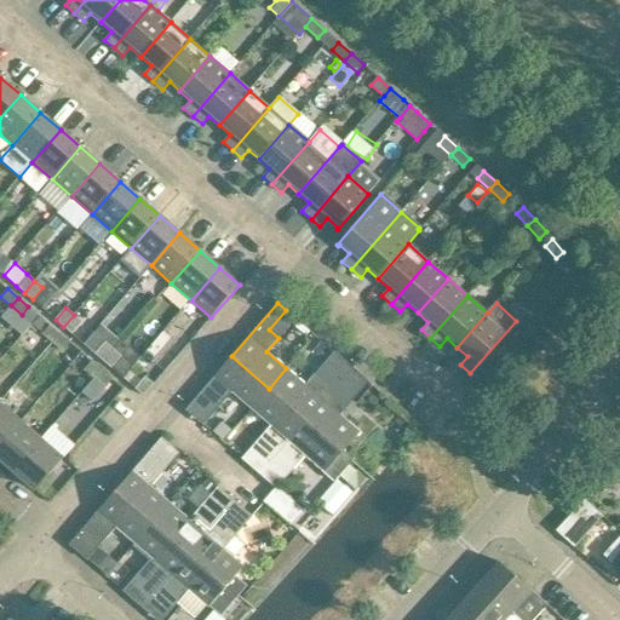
[(82,322),(74,315),(63,327),(72,334),(82,322)]
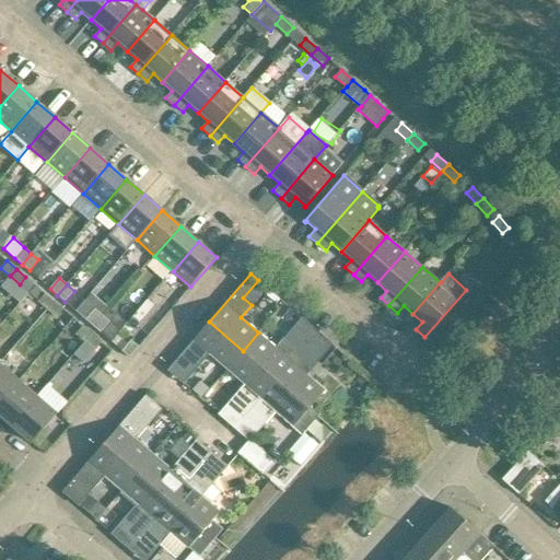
[(38,301),(48,308),(54,302),(45,293),(38,301)]
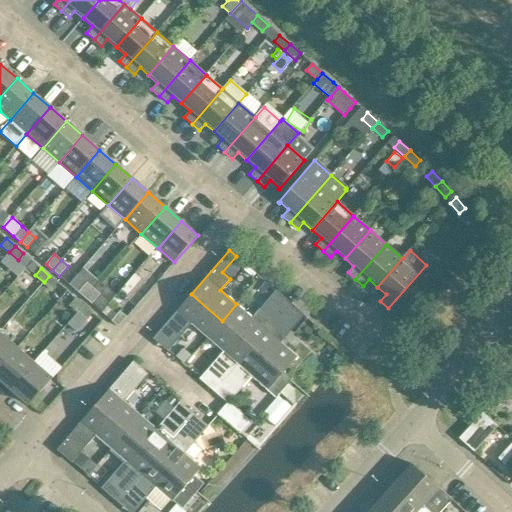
[(58,283),(49,276),(44,282),(52,290),(58,283)]
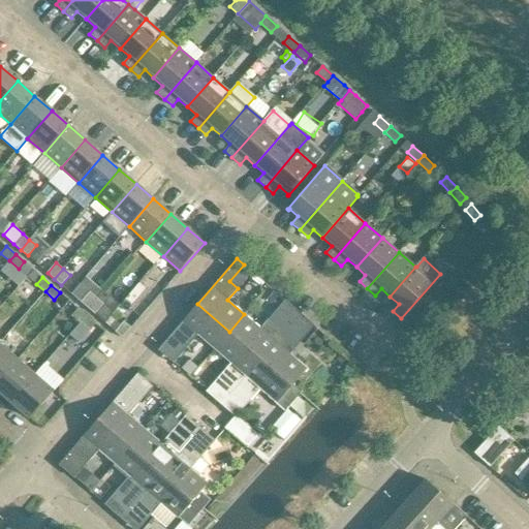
[(269,287),(262,294),(272,303),(278,296),(269,287)]
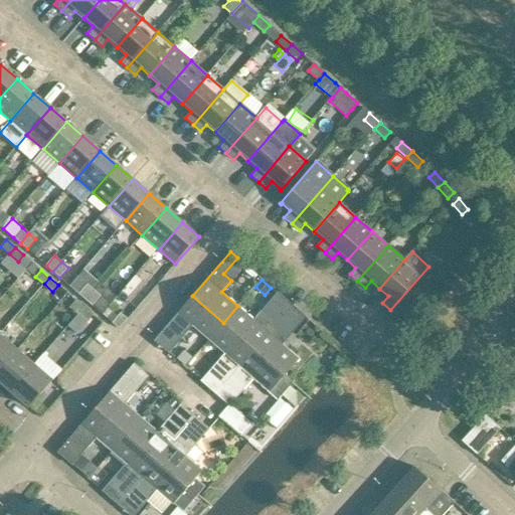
[(86,300),(95,290),(88,284),(78,294),(86,300)]
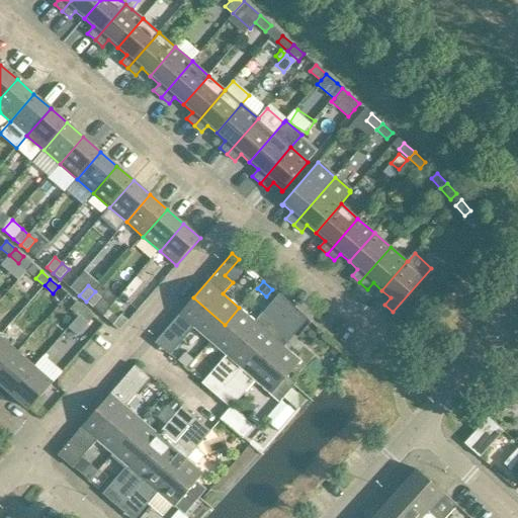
[(101,297),(95,291),(86,301),(93,308),(101,297)]
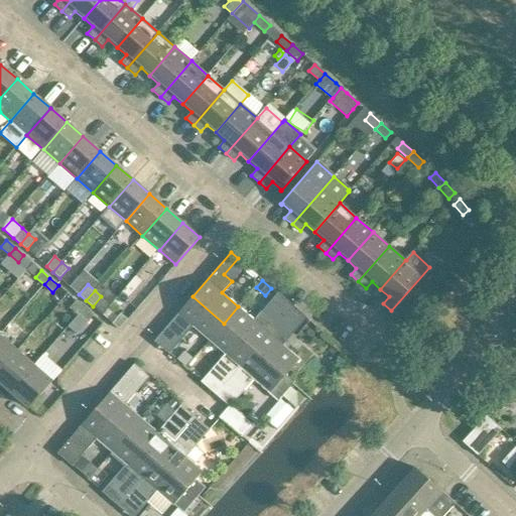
[(192,327),(209,341),(224,324),(192,296),(154,342),(160,347),(174,331),(183,338),(192,327)]
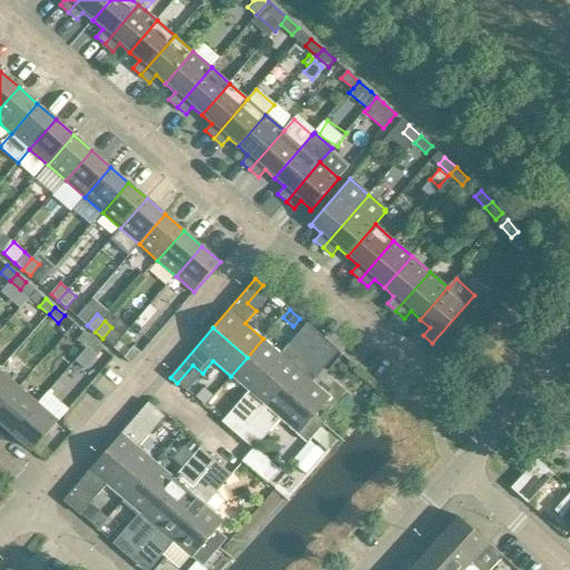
[(263,338),(247,357),(281,386),(323,337),(316,331),(301,350),(292,342),(281,354),(263,338)]
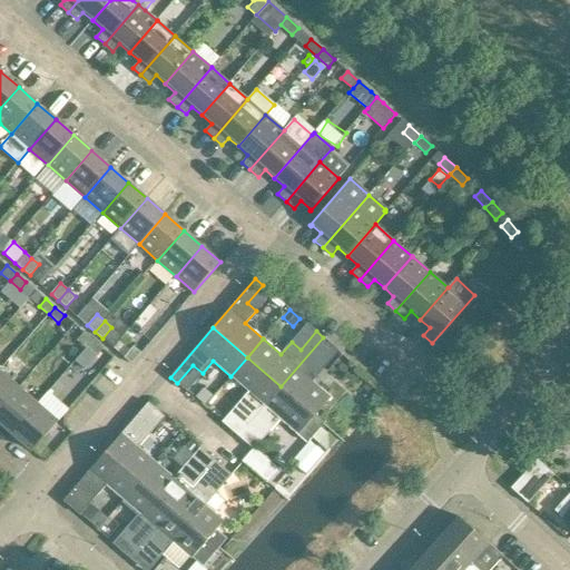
[(94,341),(84,332),(78,340),(87,347),(94,341)]
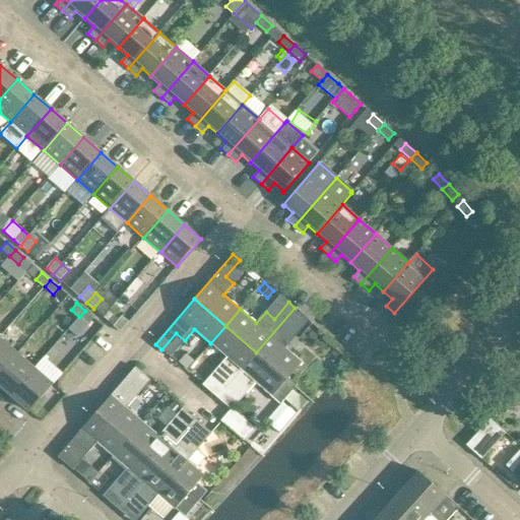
[(295,308),(256,352),(287,379),(302,362),(285,347),(295,336),(286,329),(301,313),(295,308)]
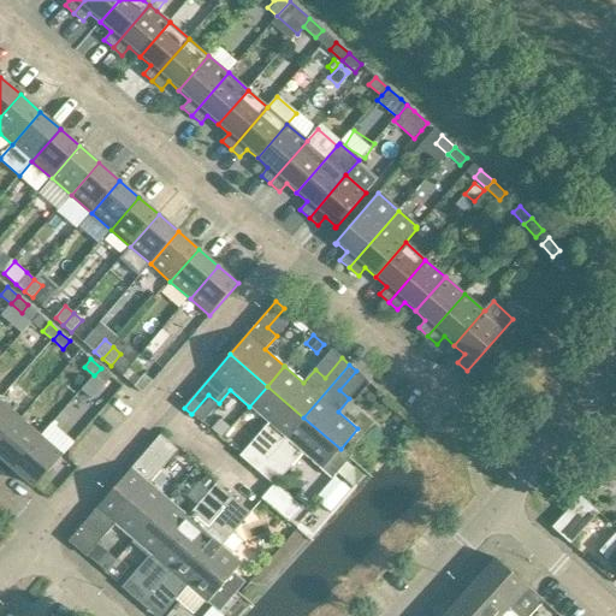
[(94,375),(105,385),(111,377),(101,368),(94,375)]
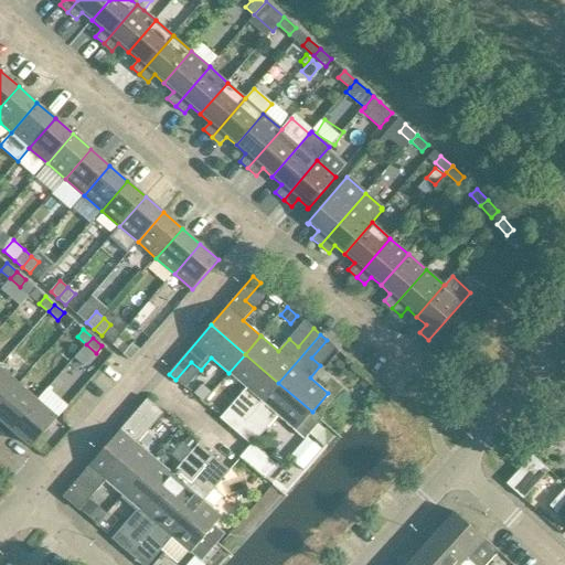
[(130,361),(140,350),(132,343),(123,354),(130,361)]
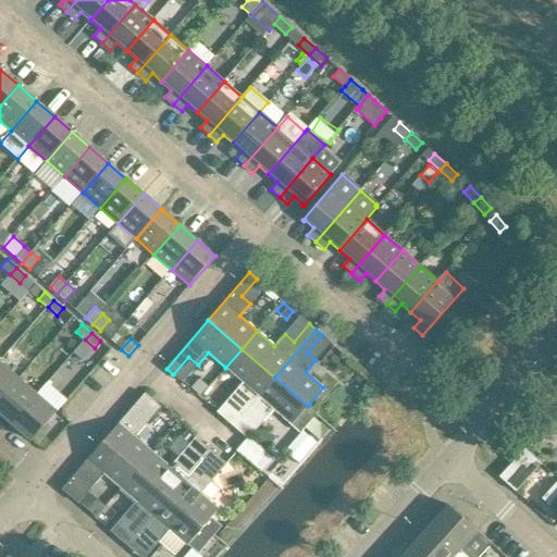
[(225,420),(233,425),(274,378),(242,349),(225,368),(243,383),(232,394),(242,403),(225,420)]
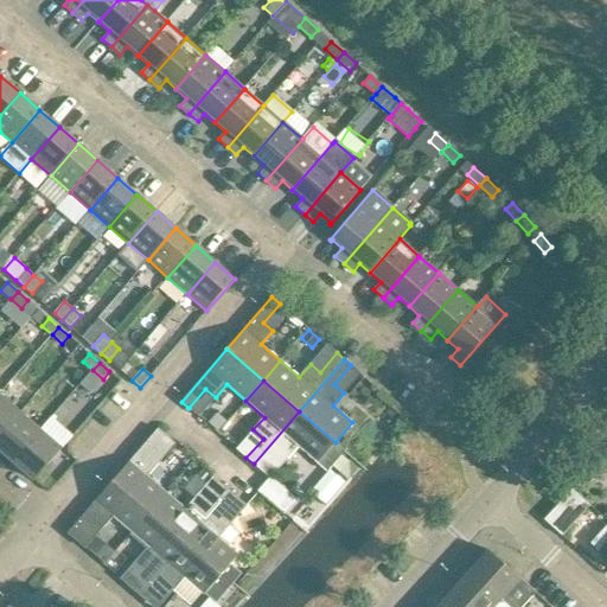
[(0,395),(0,436),(21,413),(0,395)]
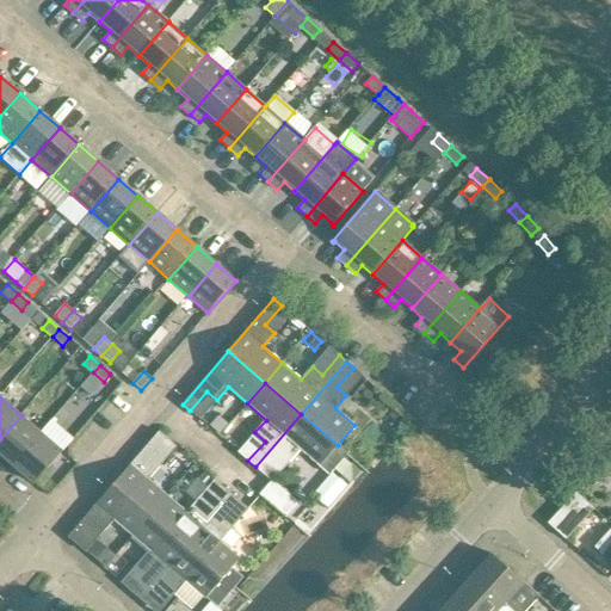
[(301,414),(255,467),(263,473),(279,454),(289,462),(300,449),(329,475),(335,469),(345,458),(347,455),(338,445),(301,414)]
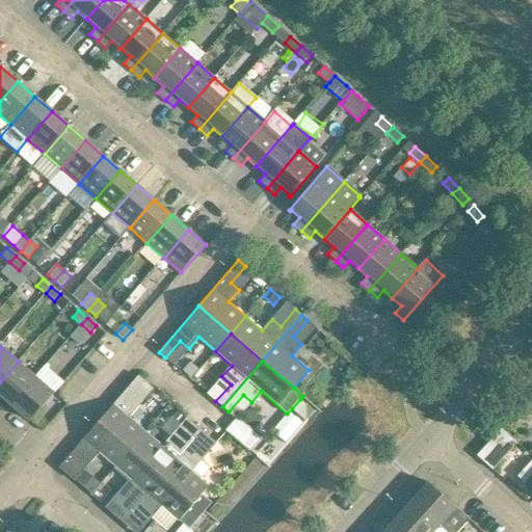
[(0,382),(0,394),(12,405),(36,377),(19,362),(0,382)]
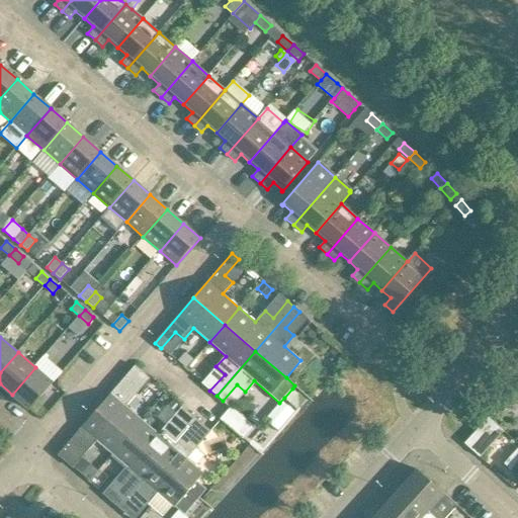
[(135,365),(96,411),(127,437),(142,420),(126,406),(136,395),(127,387),(142,371),(135,365)]
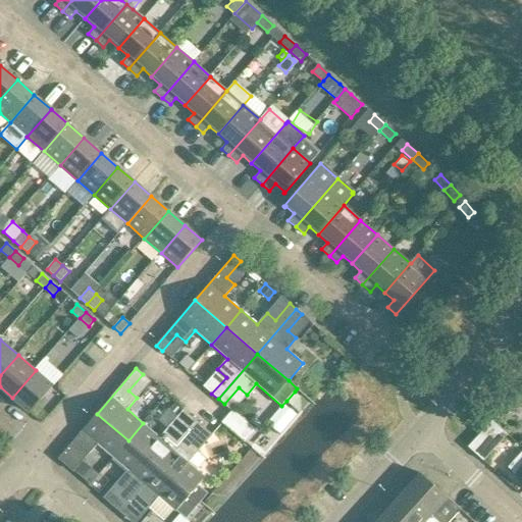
[(53,385),(36,370),(12,398),(30,413),(53,385)]
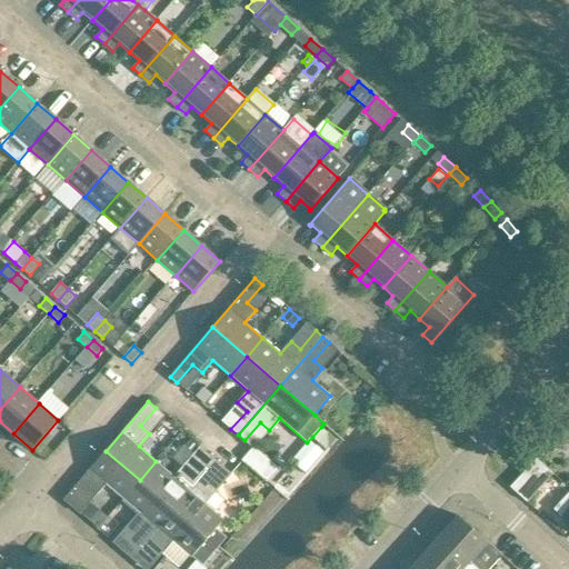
[(253,447),(250,450),(241,460),(242,460),(267,482),(279,469),(253,447)]
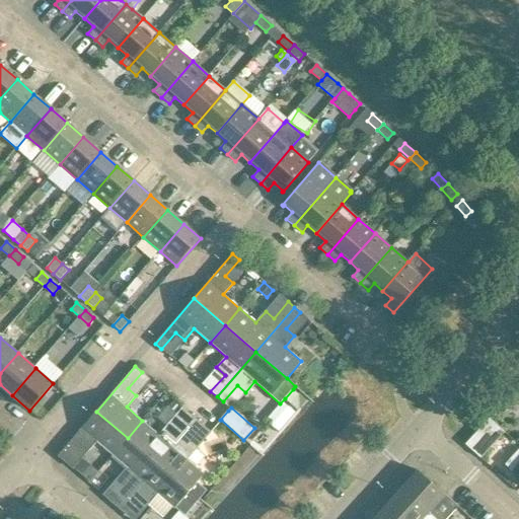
[(113,455),(128,438),(96,412),(58,456),(64,462),(78,445),(87,452),(96,441),(113,455)]
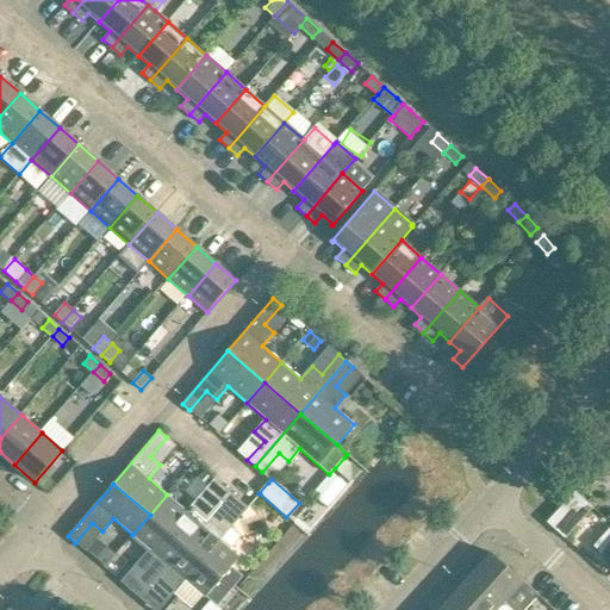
[(150,515),(186,546),(231,493),(224,486),(207,506),(198,498),(186,511),(167,495),(150,515)]
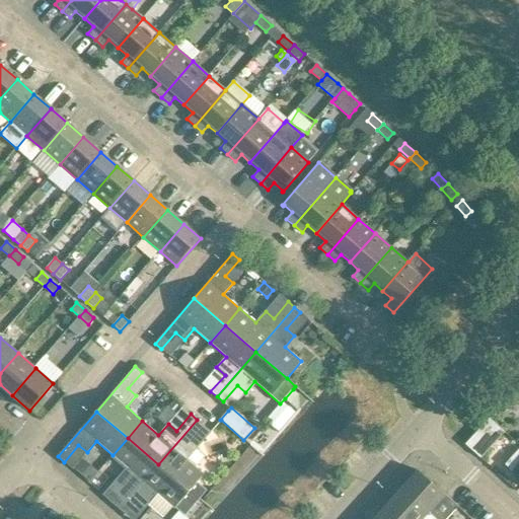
[(490,418),(465,444),(480,458),(505,432),(490,419),(490,418)]
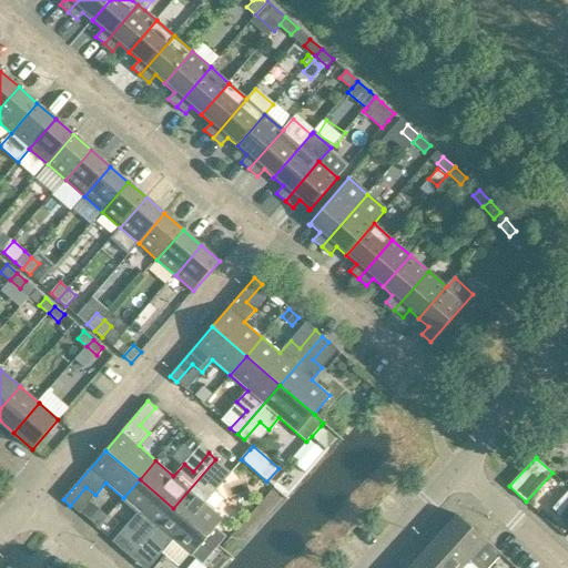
[(222,465),(215,459),(173,508),(219,548),(227,538),(215,528),(223,519),(205,503),(215,490),(206,483),(222,465)]
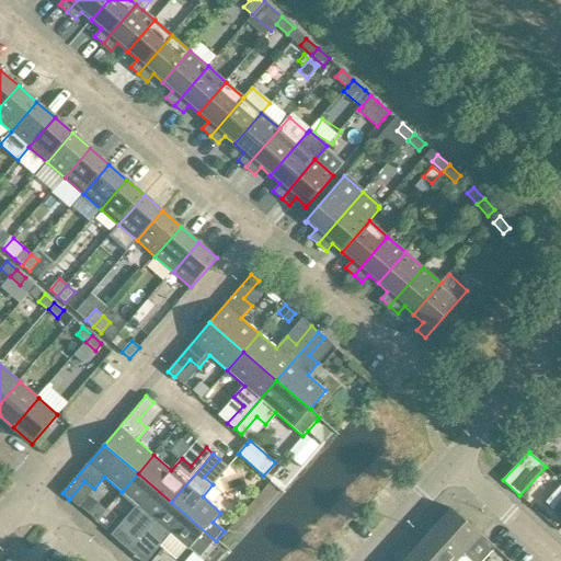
[(122,545),(128,550),(171,502),(138,473),(122,492),(139,507),(128,519),(137,527),(122,545)]
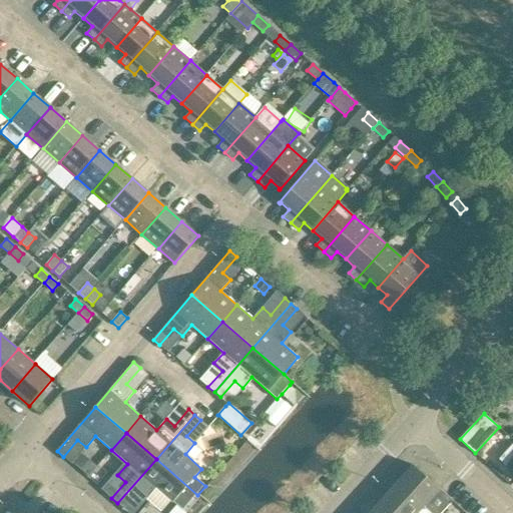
[(512,444),(499,459),(512,471),(512,444)]
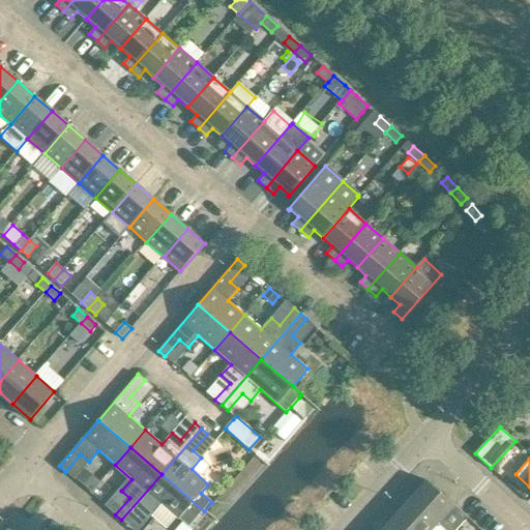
[(162,474),(121,520),(128,526),(143,508),(151,516),(160,505),(178,520),(178,519),(189,528),(204,511),(162,474)]
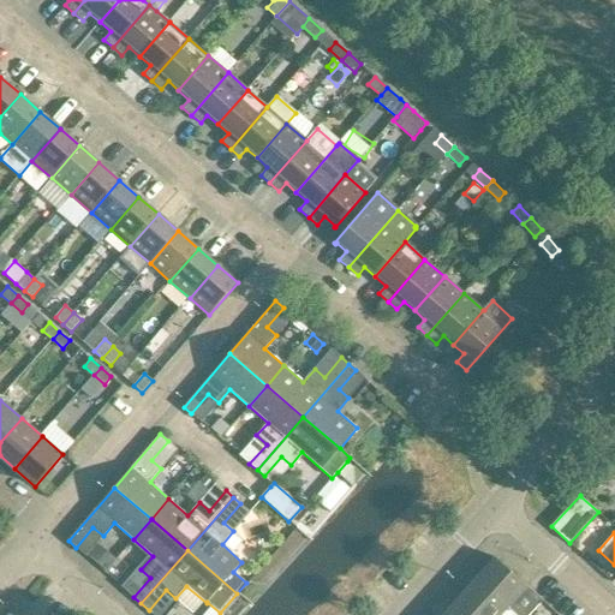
[(477,578),(517,614),(529,614),(543,599),(496,557),(477,578)]
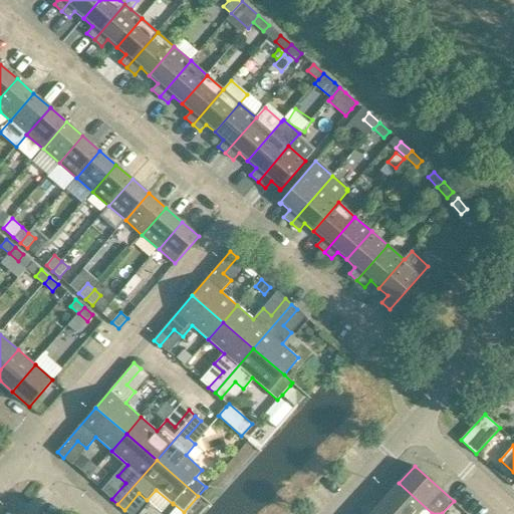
[(432,513),(399,483),(382,500),(398,513),(432,513)]
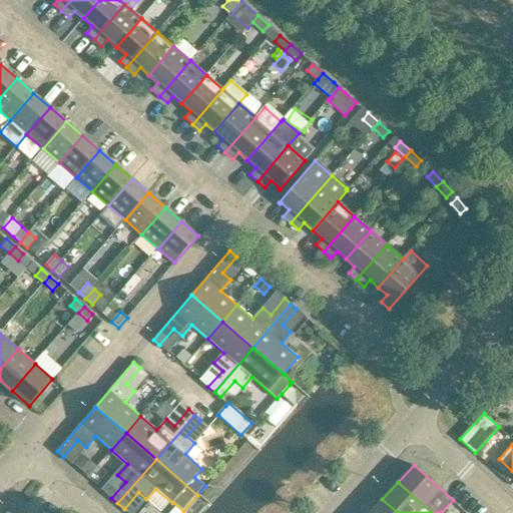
[(397,512),(382,499),(369,512),(397,512)]
